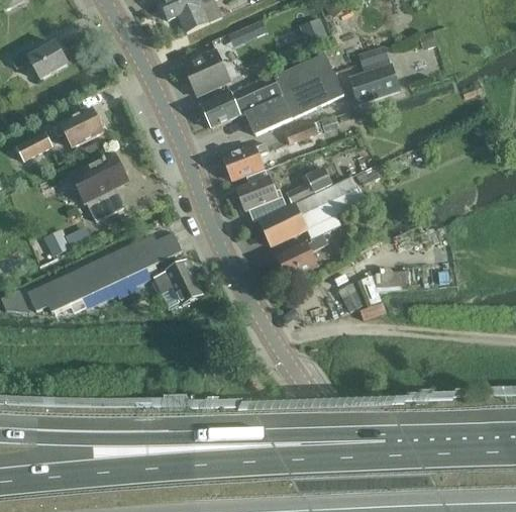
[(0,0),(0,1),(5,9),(21,0),(0,0)]
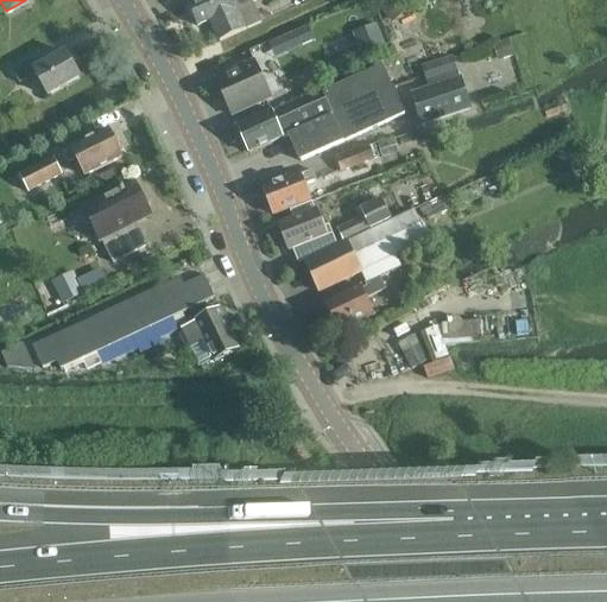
[(219,37),(260,18),(252,0),(187,0),(196,21),(209,16),(219,37)]
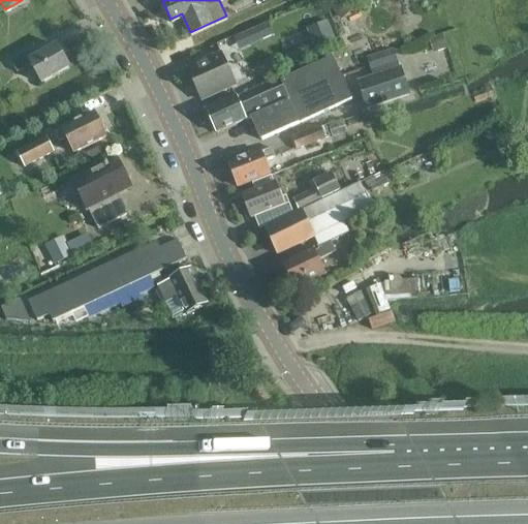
[(331,0),(330,1),(339,12),(352,1),(351,0),(331,0)]
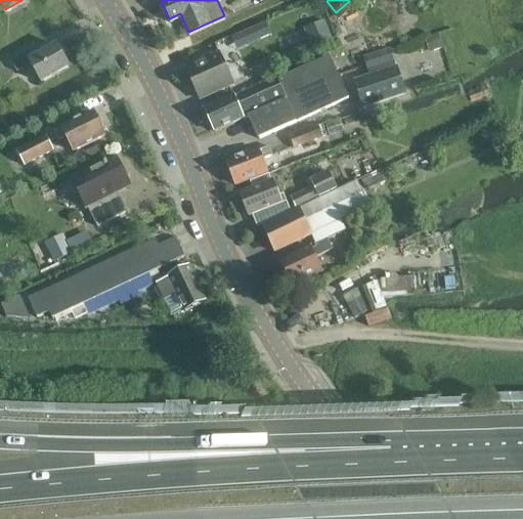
[(313,48),(334,40),(324,16),(304,25),(313,48)]
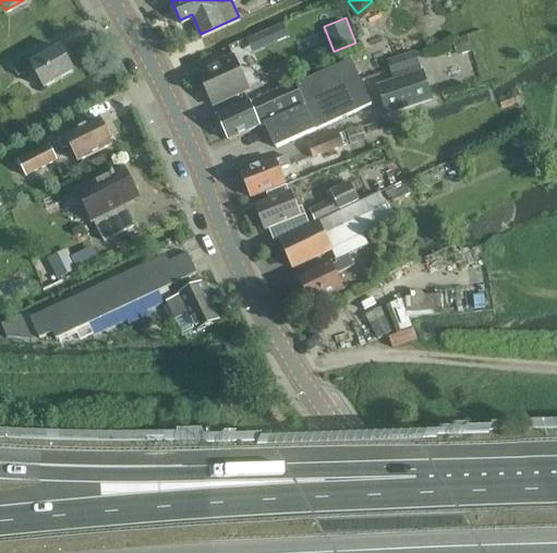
[(288,33),(282,20),(245,36),(251,49),(288,33)]
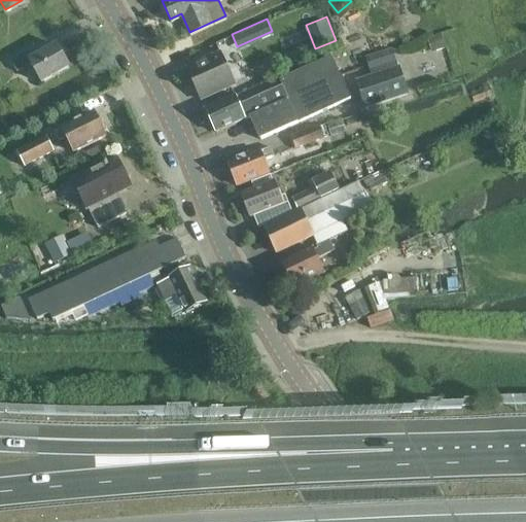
[(439,31),(429,34),(433,46),(443,44),(439,31)]
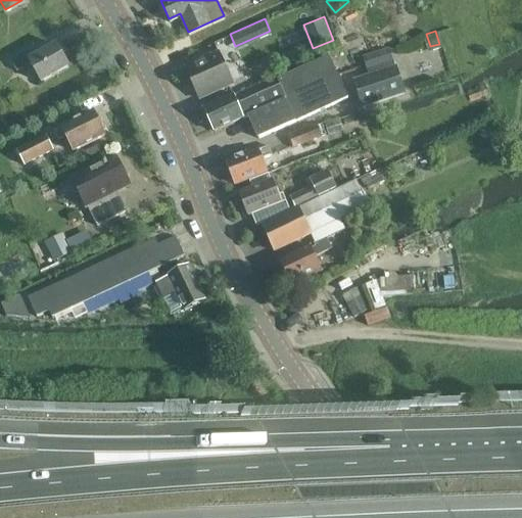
[(68,63),(55,41),(32,54),(28,46),(9,56),(16,67),(31,59),(41,79),(68,63)]
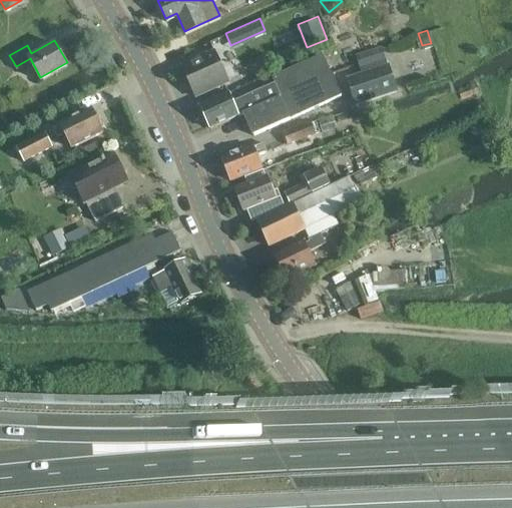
[(362,71),(347,76),(355,101),(395,87),(387,63),(386,63),(380,45),(356,53),(362,71)]
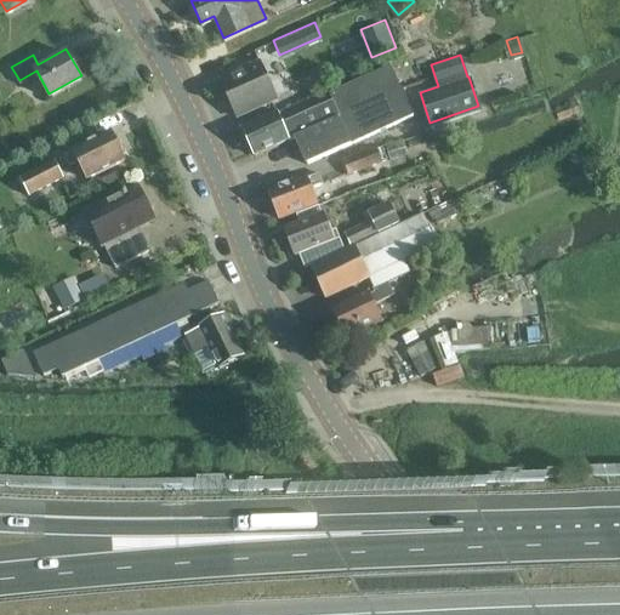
[(220,77),(237,114),(276,96),(259,58),(220,77)]
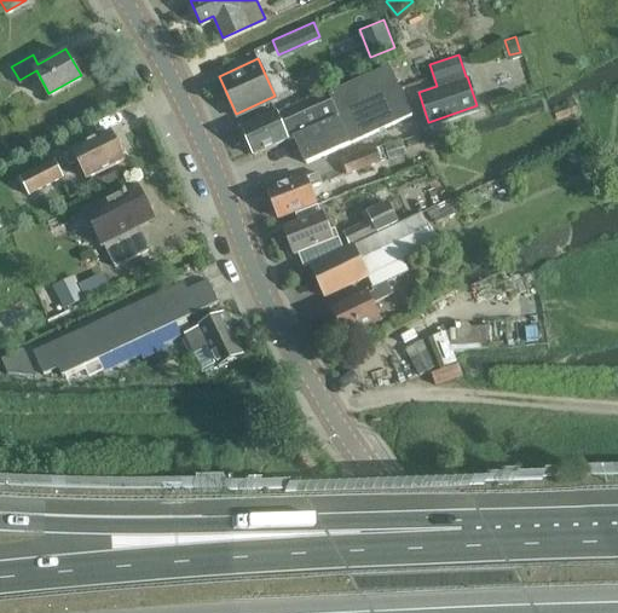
[(241,125),(253,151),(293,133),(305,160),(410,111),(399,85),(388,62),(328,90),(331,97),(281,120),(275,109),(241,125)]
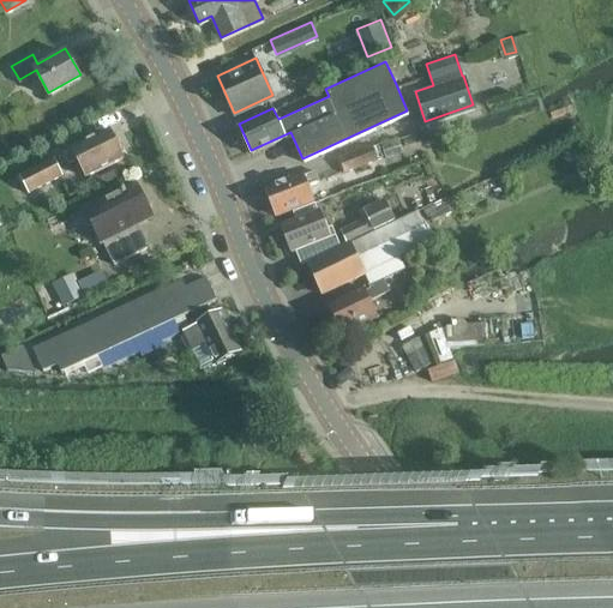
[(109,127),(62,150),(68,162),(78,157),(85,173),(122,155),(121,151),(122,148),(122,143),(119,139),(115,139),(109,127)]
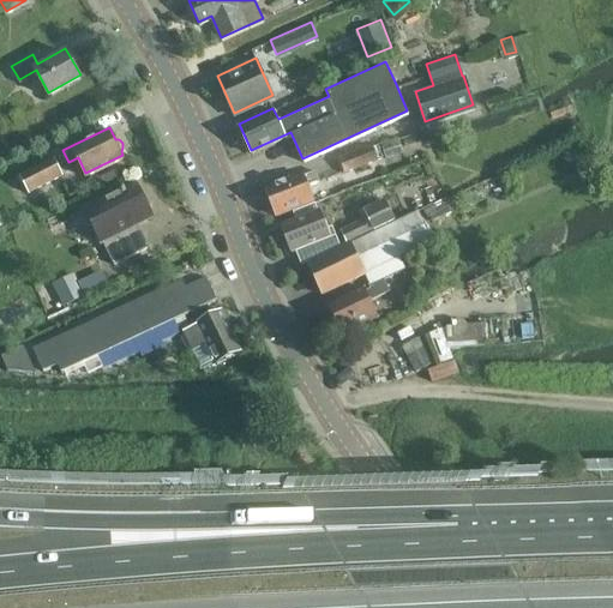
[(378,142),(371,144),(376,155),(382,152),(378,142)]
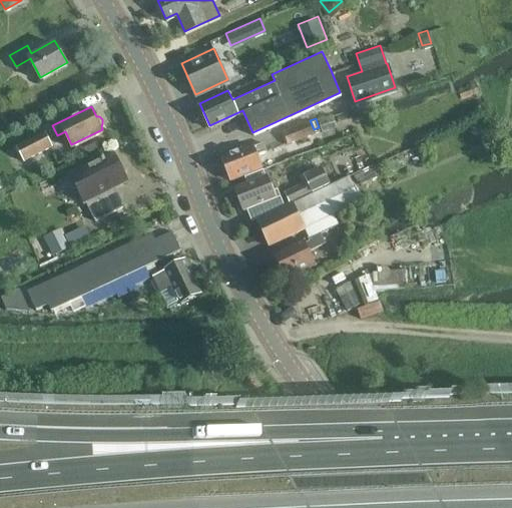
[(310,119),(284,129),(288,141),(314,131),(314,129),(310,120),(310,119)]
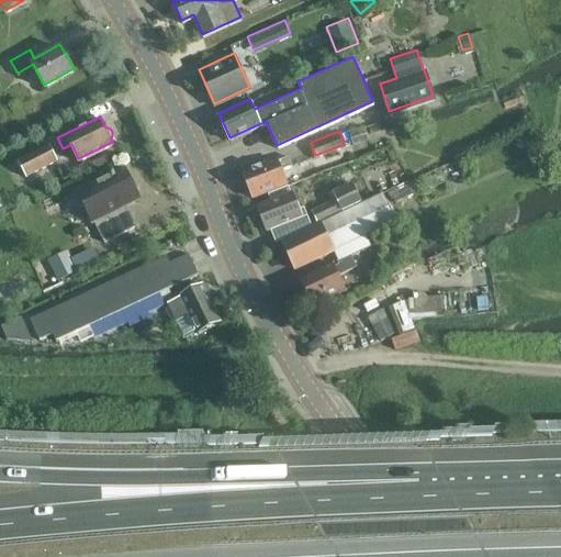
[(56,158),(48,143),(19,159),(26,174),(56,158)]
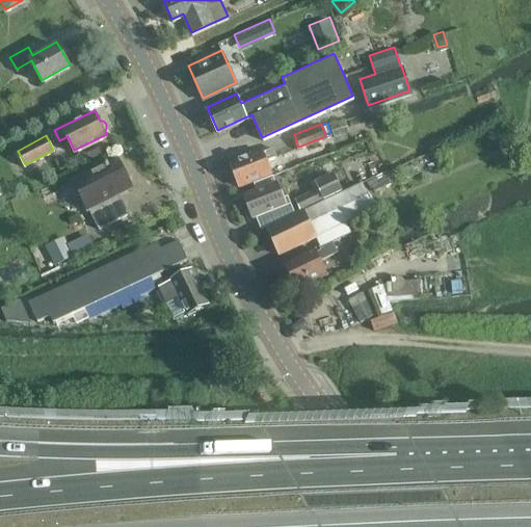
[(262,149),(230,161),(234,172),(233,175),(235,181),(238,182),(239,185),(253,180),(271,172),(265,158),(276,154),(272,146),(262,150),(262,149)]
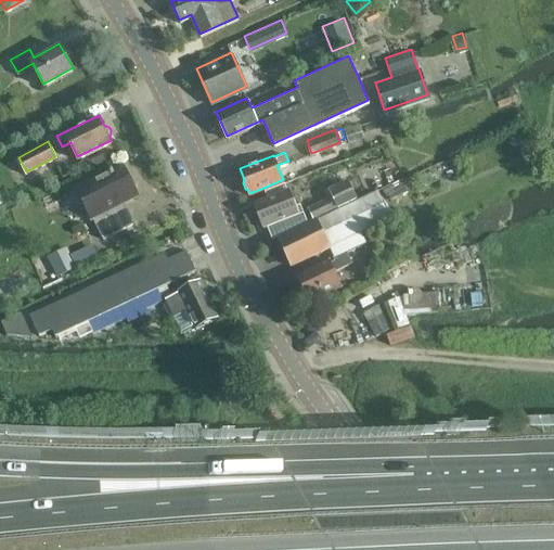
[(103,237),(133,220),(126,206),(124,207),(120,202),(137,193),(133,186),(136,180),(131,173),(126,170),(123,163),(76,187),(91,216),(92,216),(103,237)]
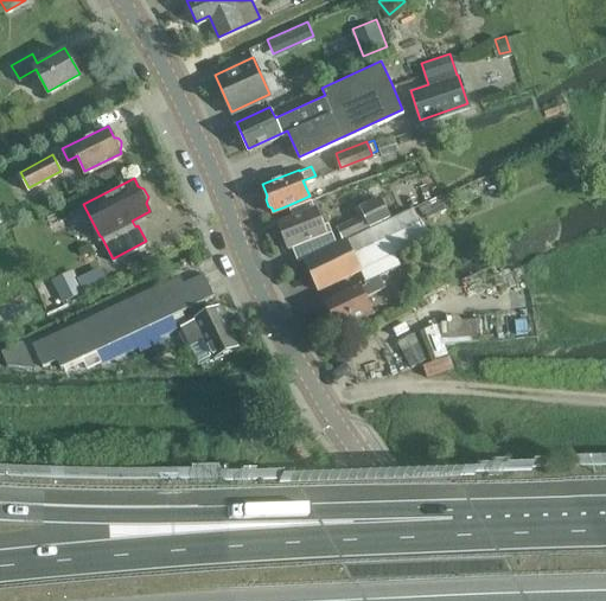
[(423,181),(419,183),(423,197),(429,194),(423,181)]
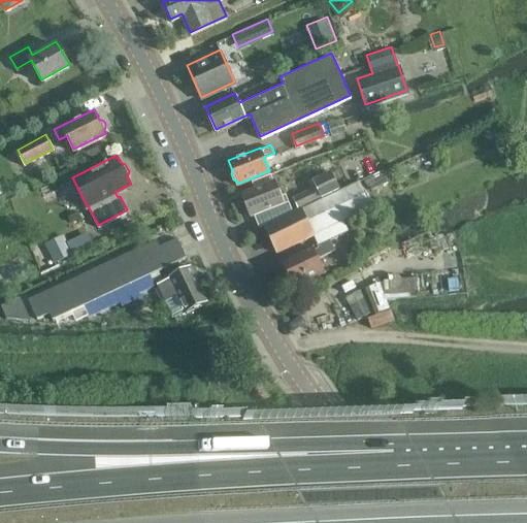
[(359,165),(351,167),(353,173),(361,170),(359,165)]
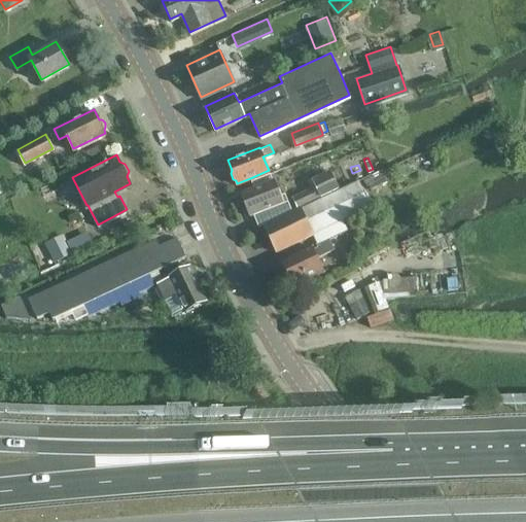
[(381,168),(363,176),(366,183),(369,183),(371,188),(387,180),(381,168)]
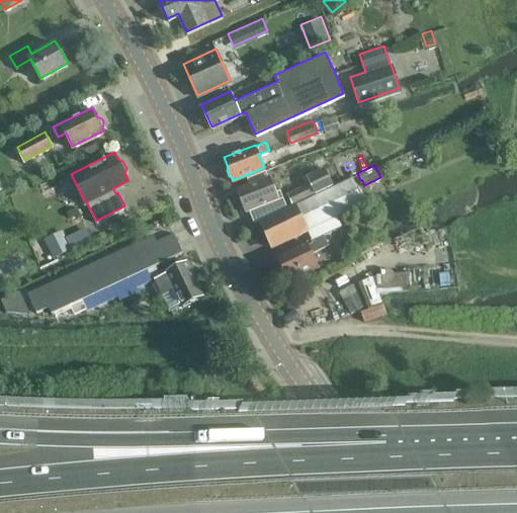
[(311,182),(287,193),(291,202),(332,183),(324,166),(307,174),(311,182)]
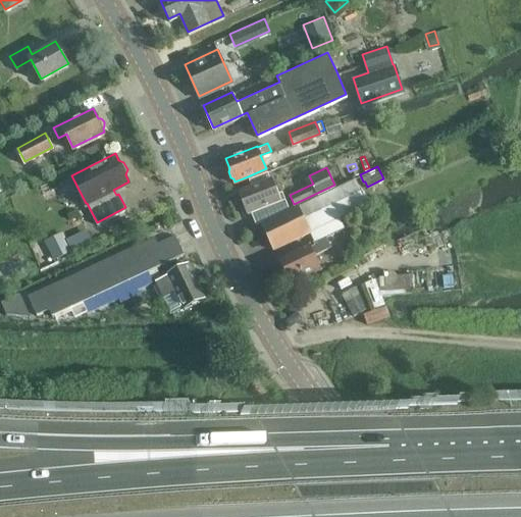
[(251,185),(238,190),(247,212),(280,199),(272,176),(269,177),(266,168),(248,176),(251,185)]
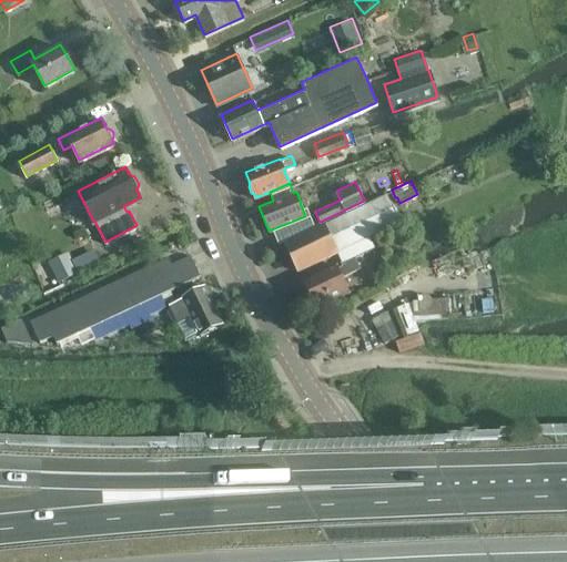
[(297,269),(336,251),(370,235),(398,222),(385,193),(284,241),(297,269)]
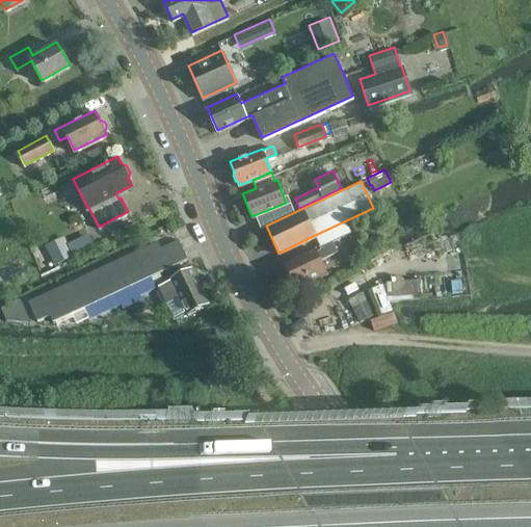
[(315,235),(321,247),(316,249),(315,246),(284,262),(289,272),(287,278),(290,283),(294,284),(295,287),(327,272),(320,257),(336,249),(330,239),(350,230),(346,220),(315,235)]
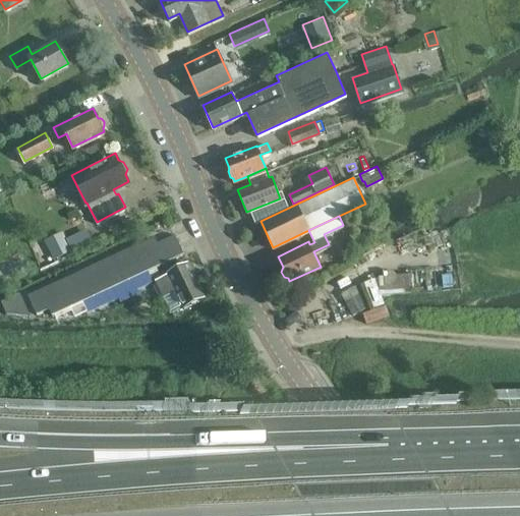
[(53,255),(70,246),(61,228),(44,237),(53,255)]
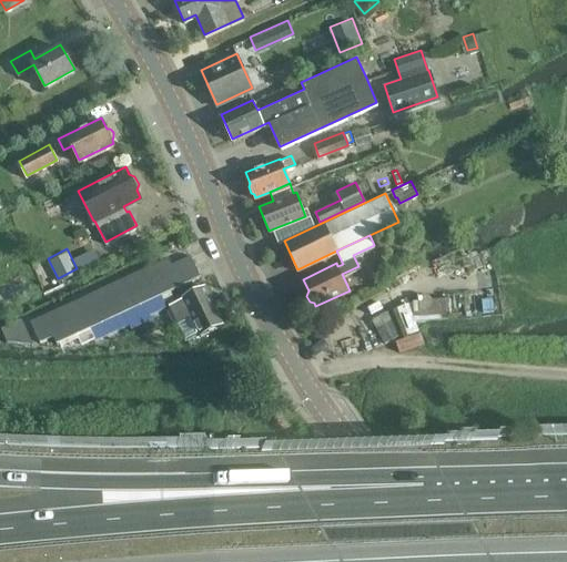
[(67,312),(63,304),(28,320),(38,341),(51,335),(54,343),(199,275),(200,275),(190,254),(67,312)]
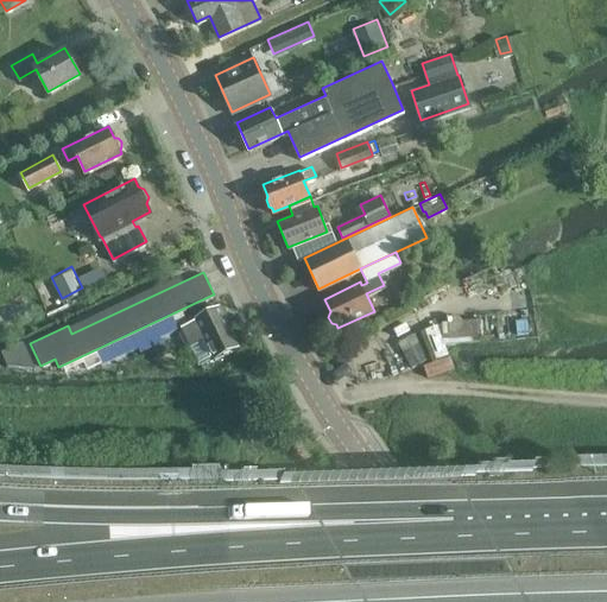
[(213,354),(214,357),(239,346),(219,304),(194,316),(195,318),(181,325),(197,361),(213,354)]
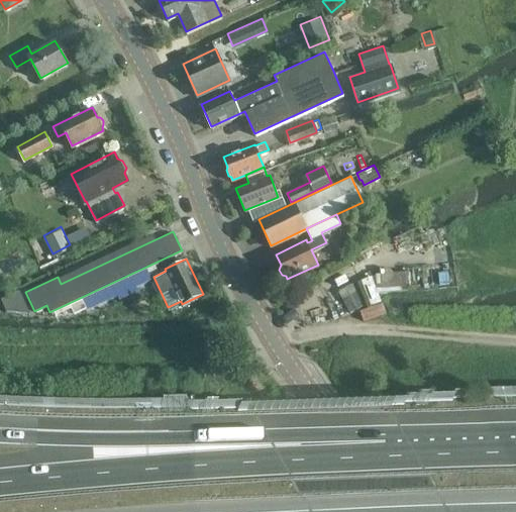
[(18,288),(0,297),(0,298),(4,309),(29,311),(18,289),(18,288)]
